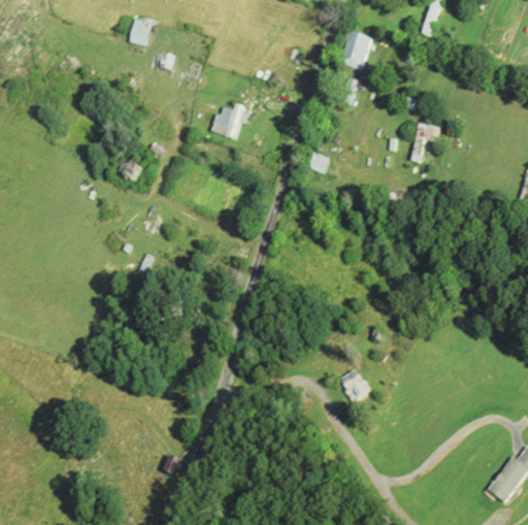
[(129,43),(145,47),(153,24),(136,20),(129,43)]
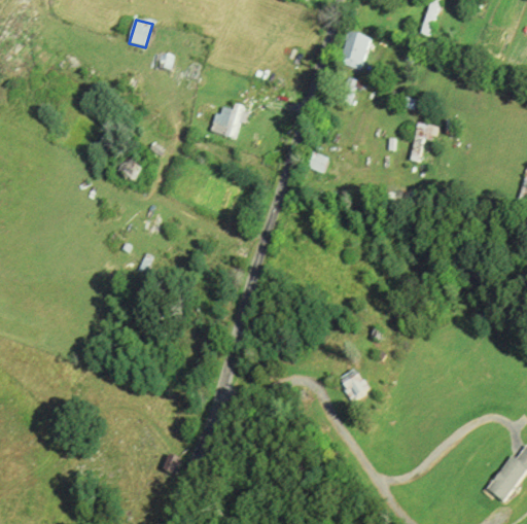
[(349,31),(370,38),(360,68),(340,62),(349,31)]
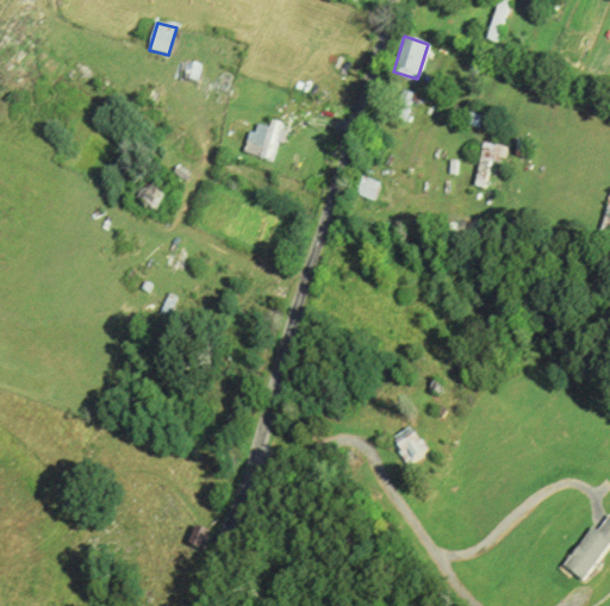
[(201,66),(180,63),(178,77),(199,80),(201,66)]
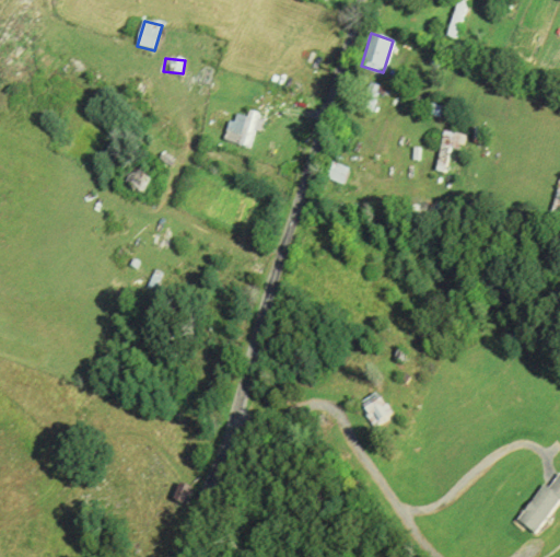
[(372,108),(363,106),(371,81),(380,84),(372,108)]
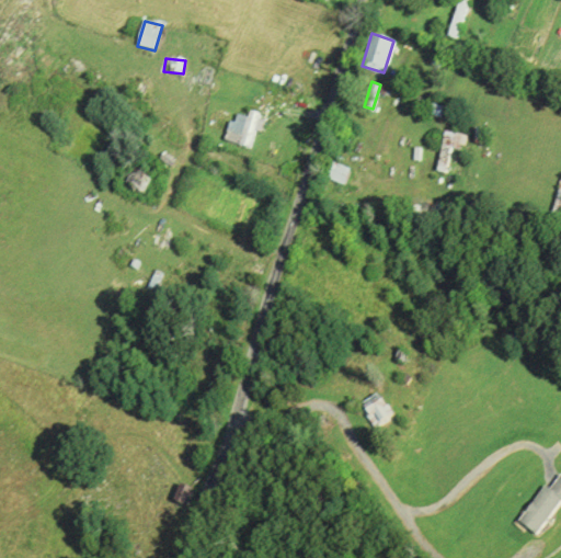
[(428,113),(432,100),(443,102),(441,115),(428,113)]
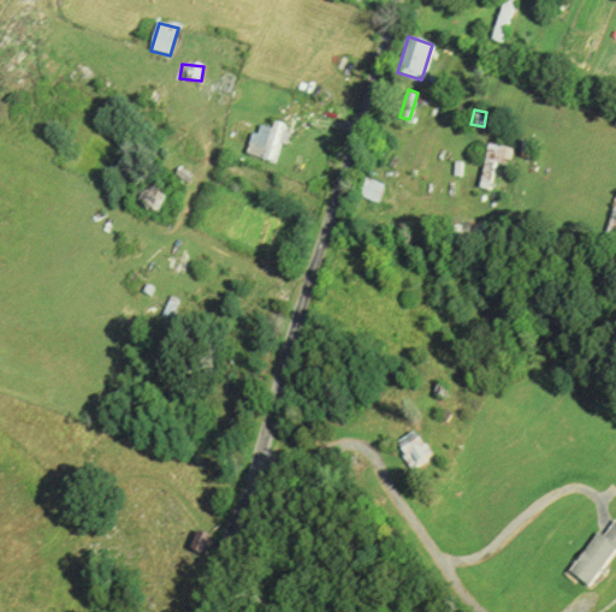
[(247,153),(277,161),(288,123),(277,119),(274,129),(260,124),(258,135),(252,134),(247,153)]
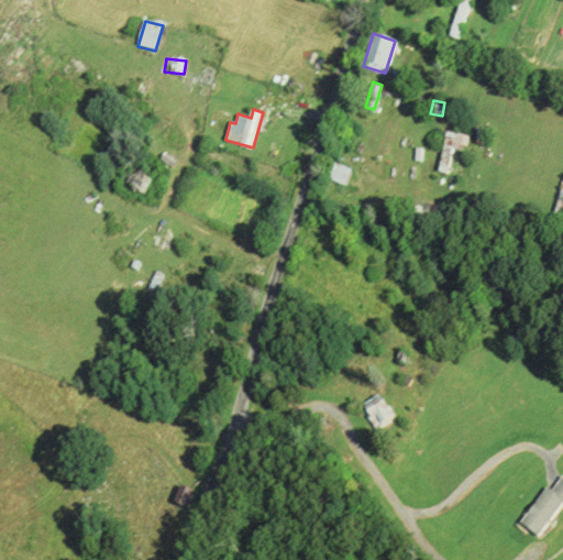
[(486,138),(477,136),(477,127),(487,127),(486,138)]
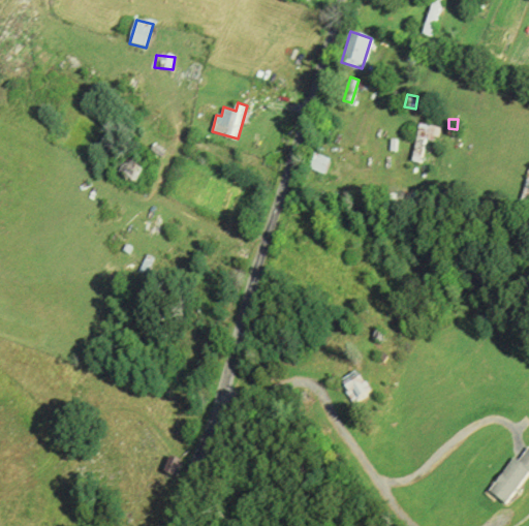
[(423,140),(434,140),(434,124),(417,124),(417,161),(423,161),(423,140)]
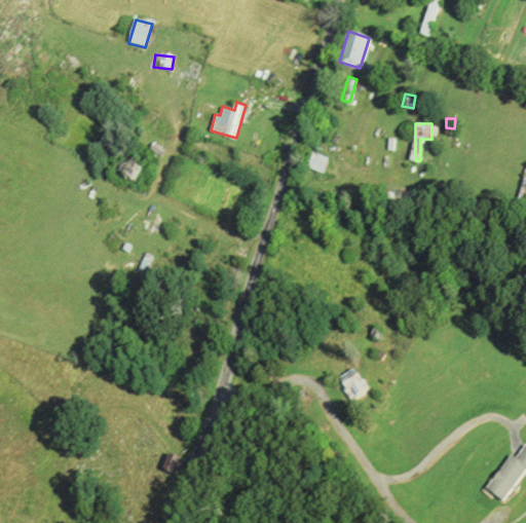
[(305,166),(311,149),(329,155),(323,172),(305,166)]
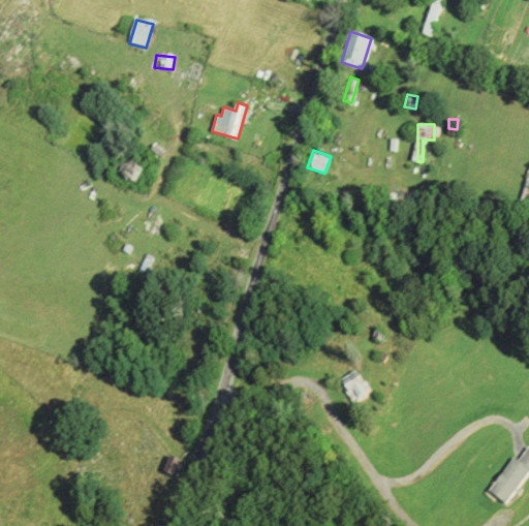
[(120,176),(134,184),(143,171),(127,161),(120,176)]
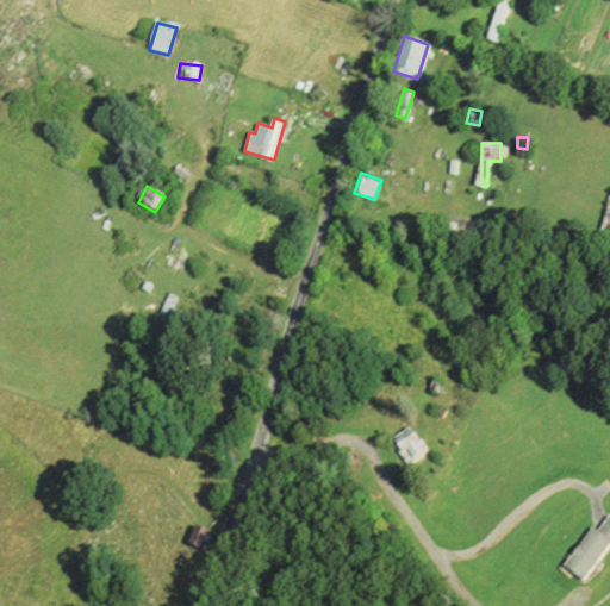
[(393,442),(415,431),(427,454),(406,466),(393,442)]
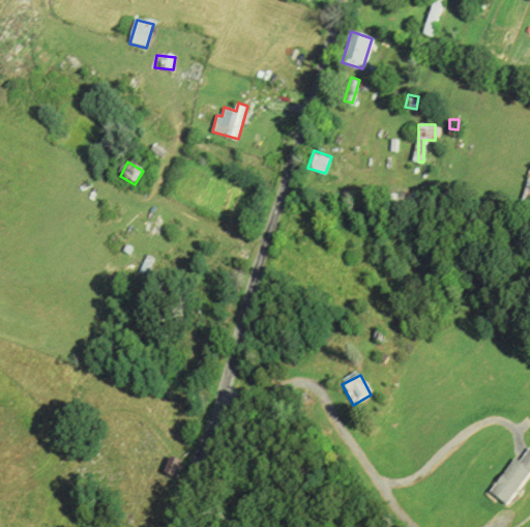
[(490,492),(516,458),(520,461),(529,447),(529,472),(506,503),(490,492)]
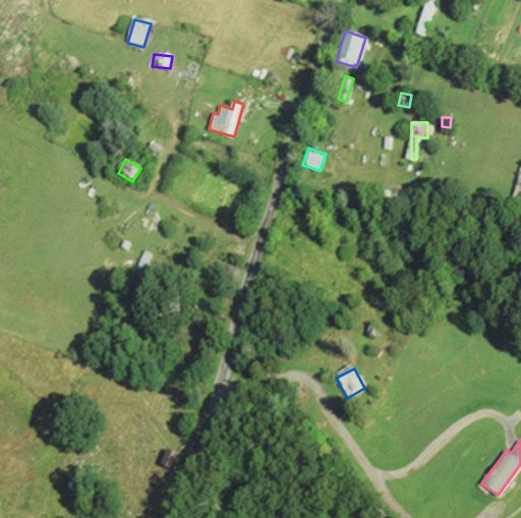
[(169,447),(179,451),(173,467),(163,463),(169,447)]
